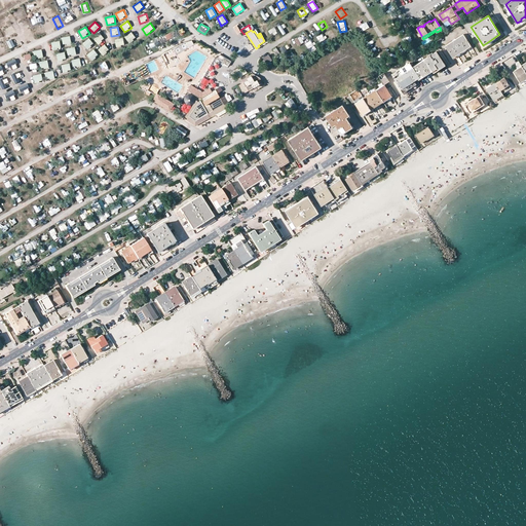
[(124,36),(128,43),(137,39),(133,32),(124,36)]
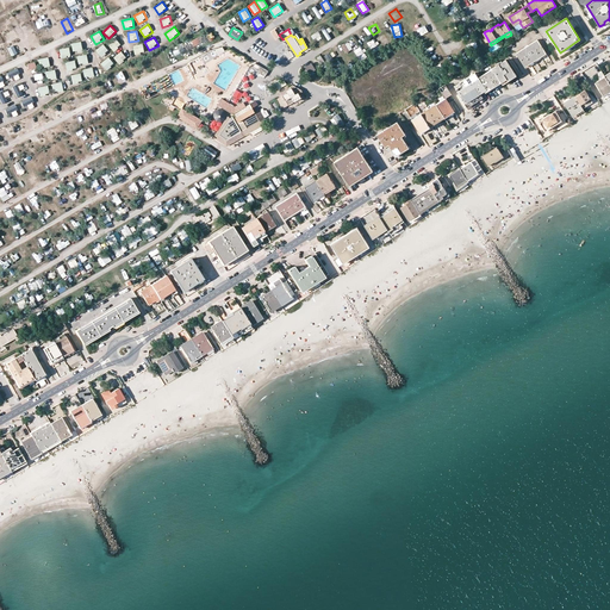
[(199,37),(184,44),(187,50),(203,43),(199,37)]
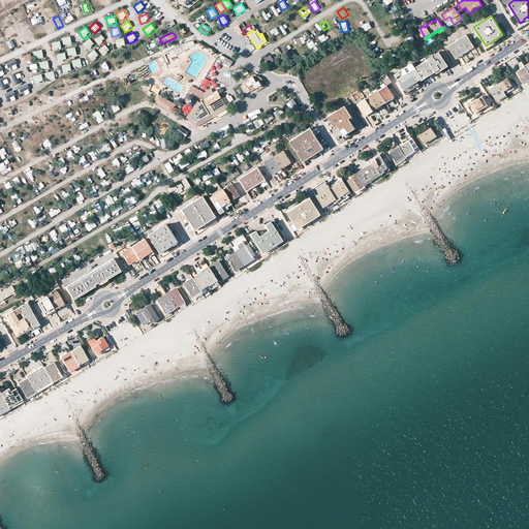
[(100,33),(94,38),(98,44),(105,39),(100,33)]
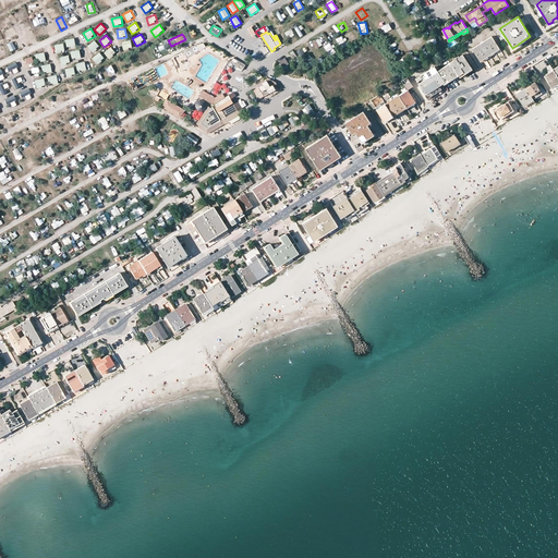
[(323,37),(313,40),(315,48),(325,44),(323,37)]
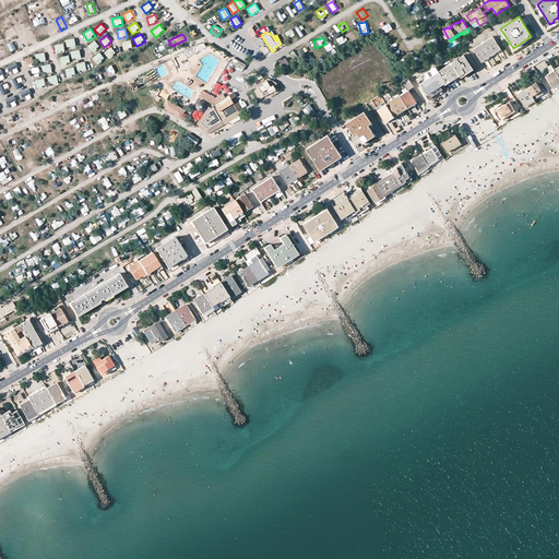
[(500,49),(492,37),(473,49),(480,61),(490,56),(500,49)]
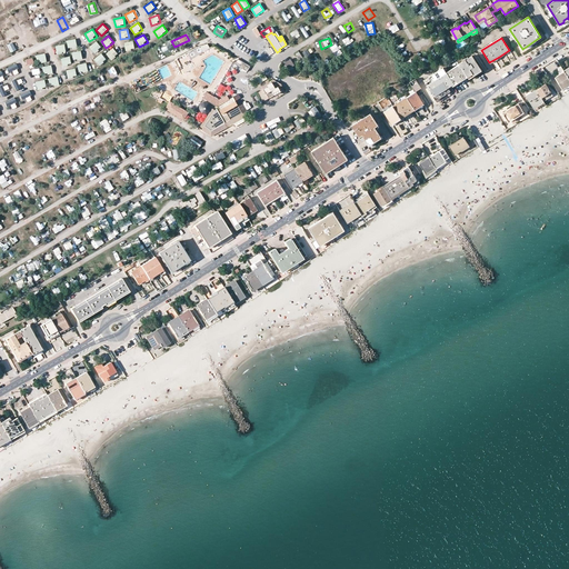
[(78,47),(76,39),(67,41),(68,49),(78,47)]
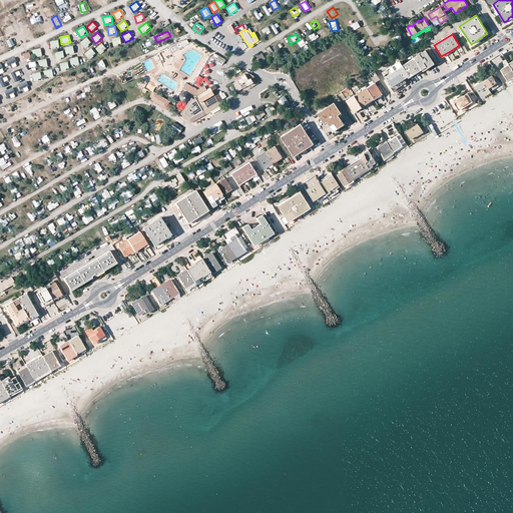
[(315,36),(311,39),(315,45),(319,43),(315,36)]
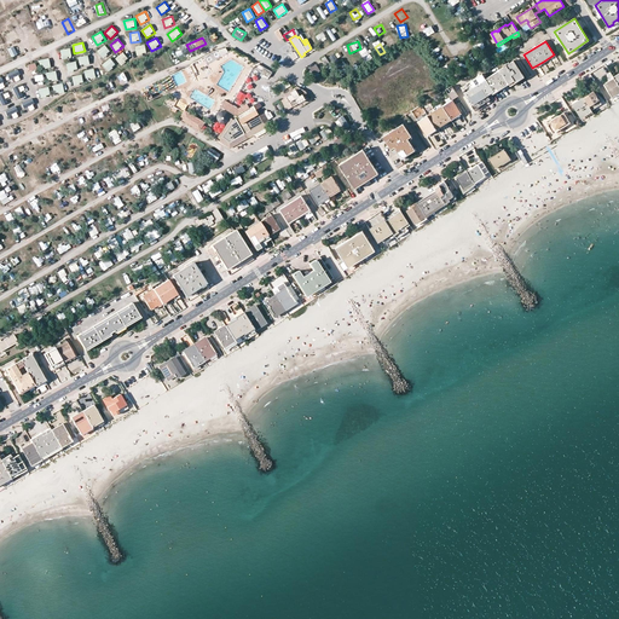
[(97,51),(103,58),(111,52),(105,45),(97,51)]
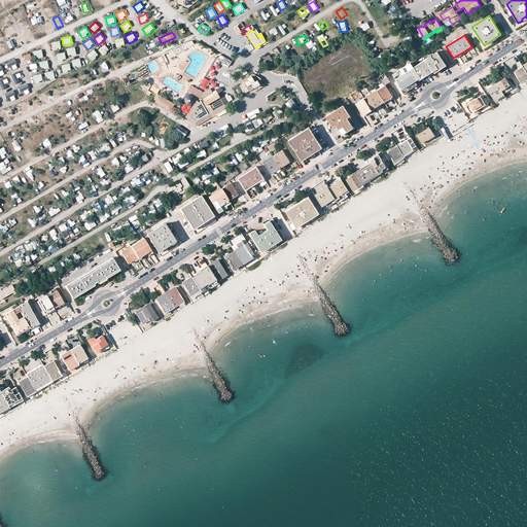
[(116,47),(125,45),(124,38),(115,39),(116,47)]
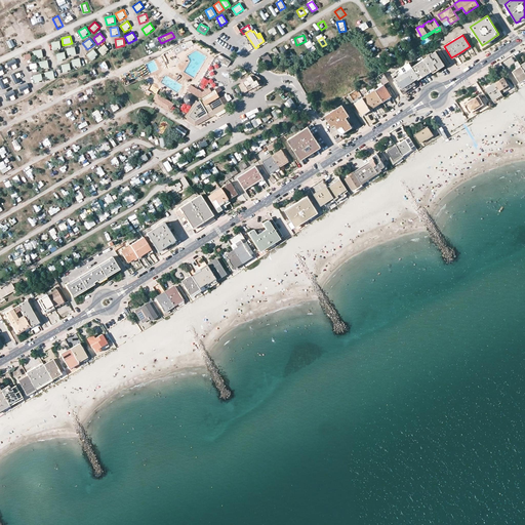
[(147,43),(149,49),(157,46),(155,40),(147,43)]
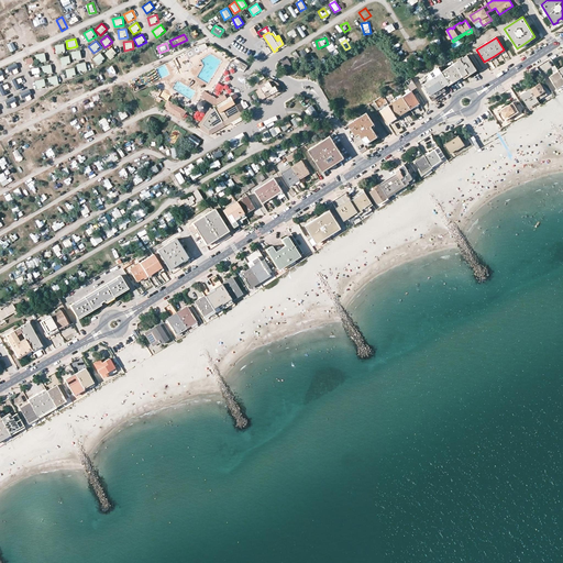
[(333,43),(327,46),(330,53),(337,50),(333,43)]
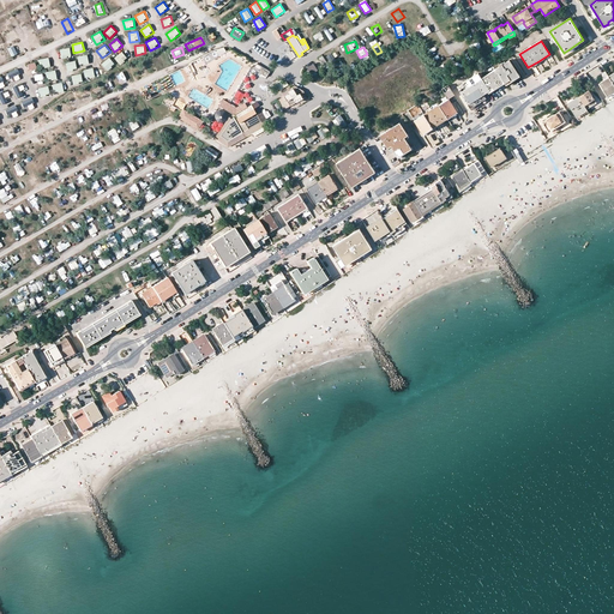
[(60,49),(61,58),(72,56),(70,48),(60,49)]
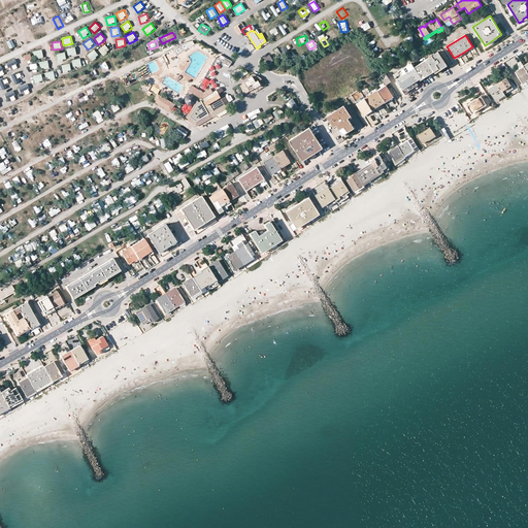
[(178,44),(179,50),(195,45),(194,41),(178,44)]
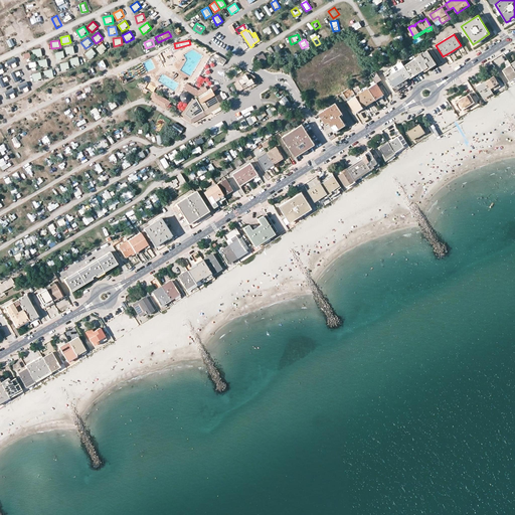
[(96,48),(101,54),(108,49),(103,43),(96,48)]
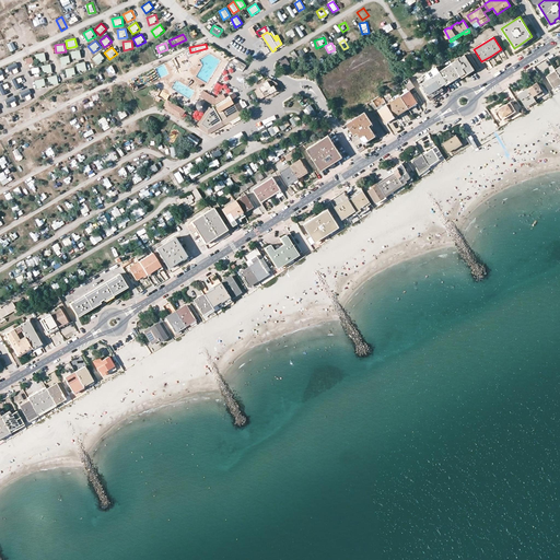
[(298,50),(300,56),(308,54),(306,47),(298,50)]
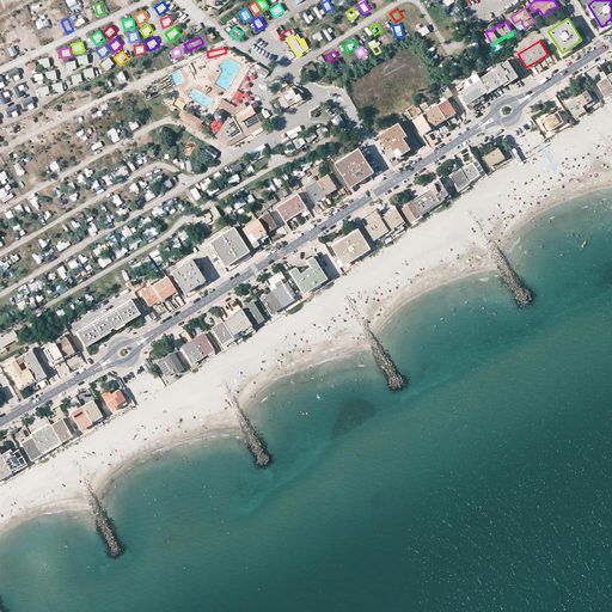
[(87,55),(78,56),(79,65),(89,63),(87,55)]
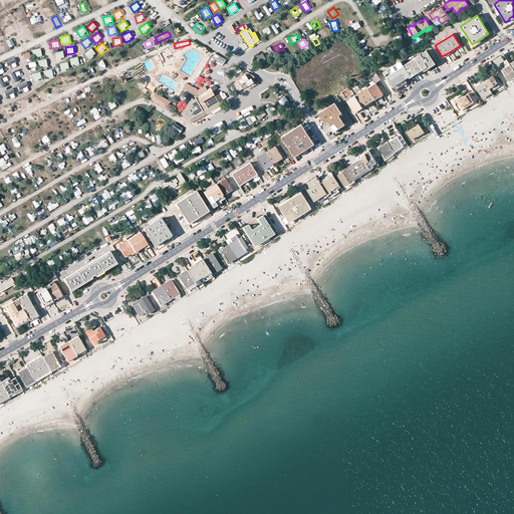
[(40,48),(32,50),(33,57),(41,55),(40,48)]
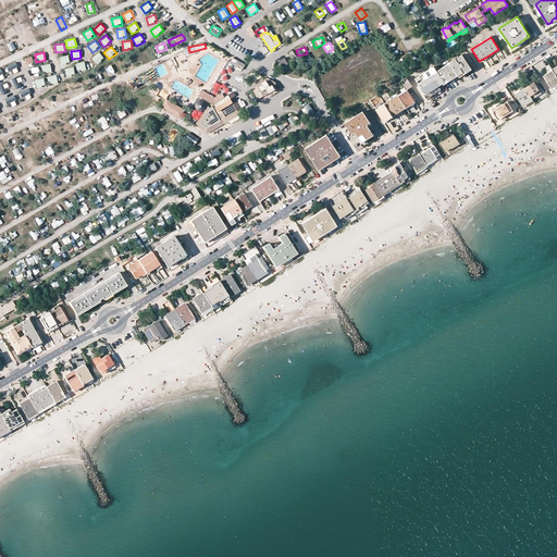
[(99,52),(93,58),(97,64),(104,59),(99,52)]
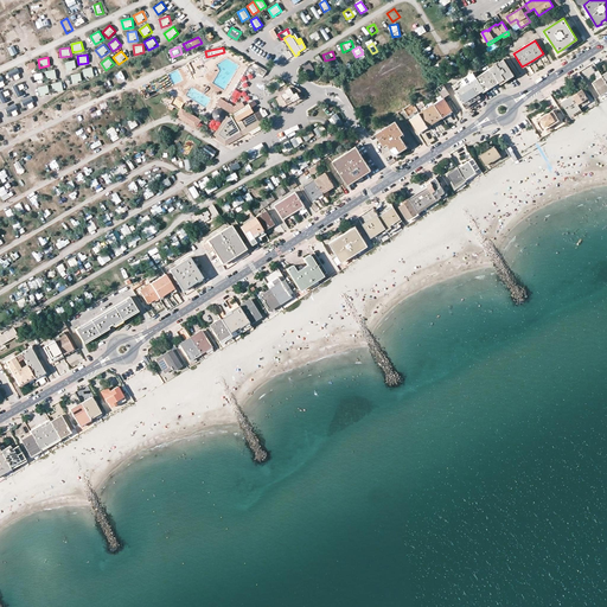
[(75,59),(65,62),(66,70),(76,69),(75,59)]
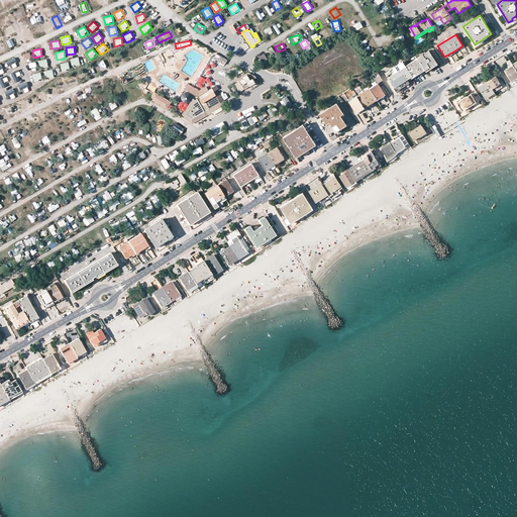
[(417,58),(424,70),(429,66),(435,62),(428,50),(417,58)]
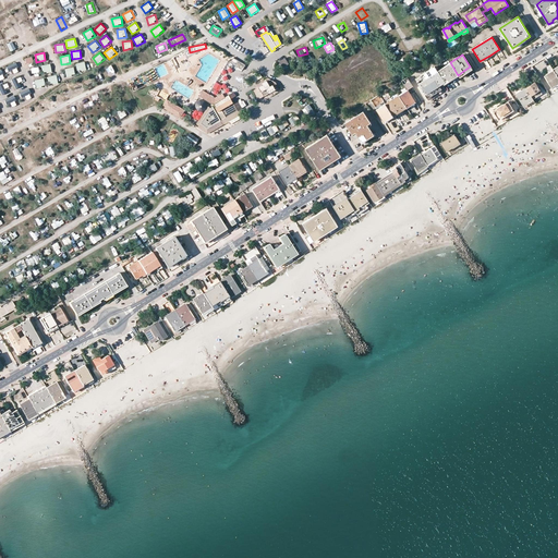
[(15,62),(5,67),(9,72),(17,68),(15,62)]
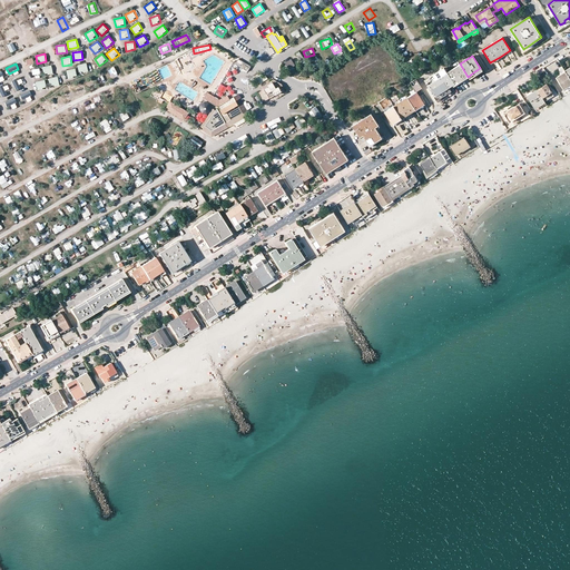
[(87,64),(78,65),(79,72),(88,71),(87,64)]
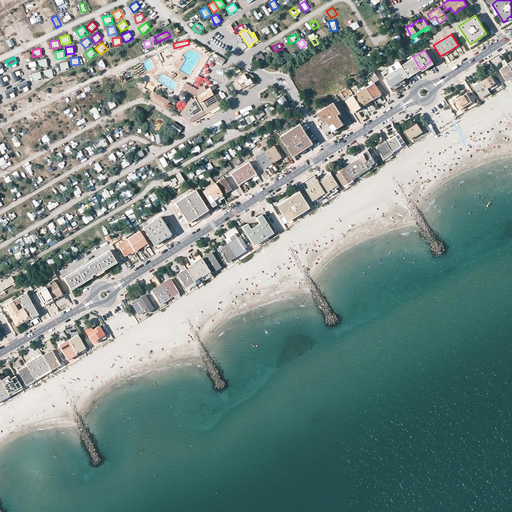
[(383,76),(390,85),(400,79),(406,75),(407,77),(420,69),(413,57),(401,64),(399,61),(385,69),(388,73),(383,76)]
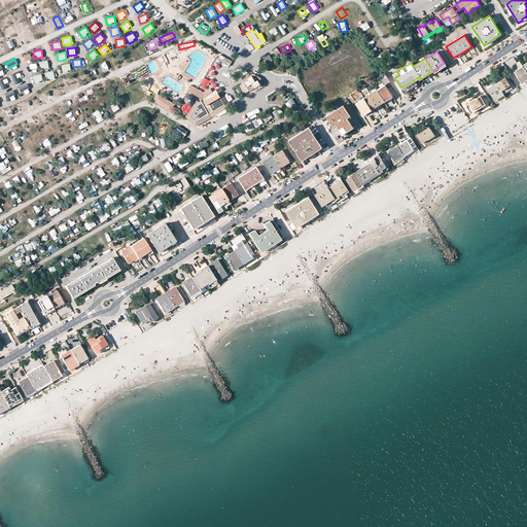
[(47,61),(39,62),(40,70),(48,68),(47,61)]
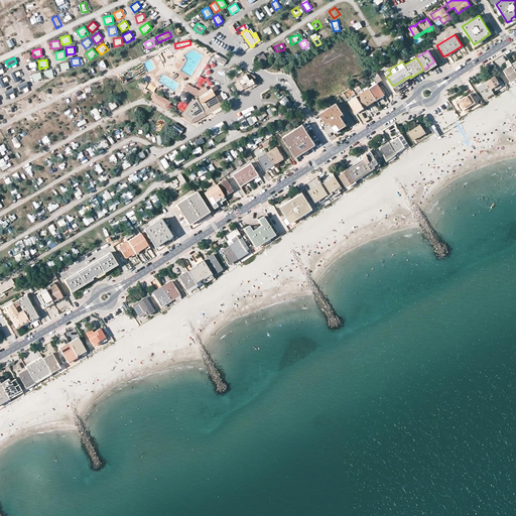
[(509,67),(503,71),(510,81),(515,76),(515,71),(511,63),(509,60),(506,62),(509,67)]
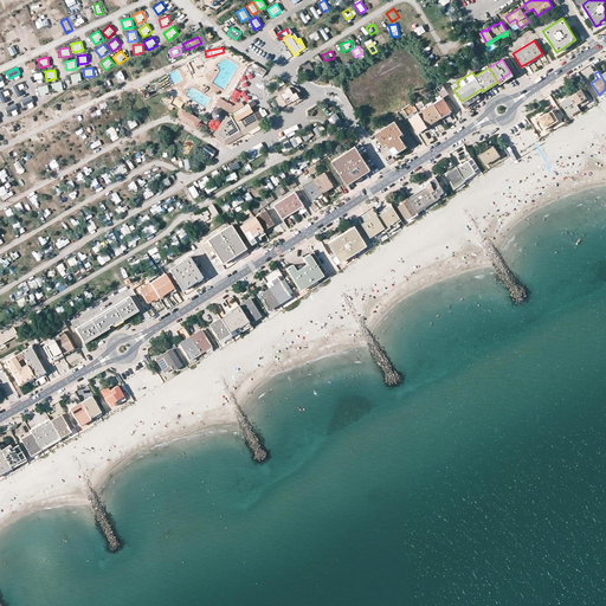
[(81,72),(71,75),(72,83),(82,82),(81,72)]
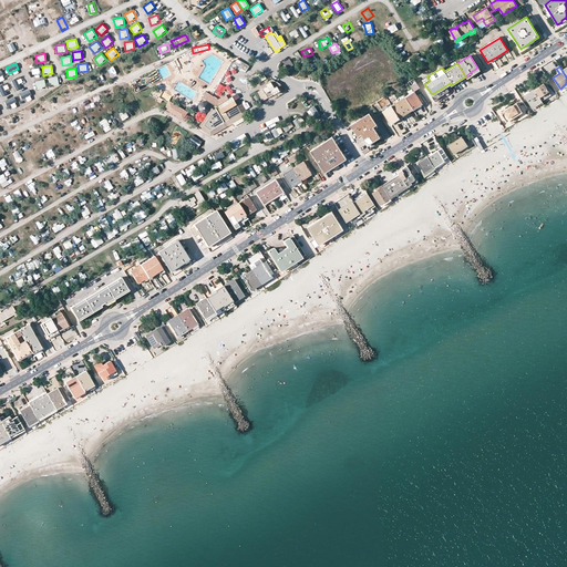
[(57,76),(48,79),(50,86),(59,84),(57,76)]
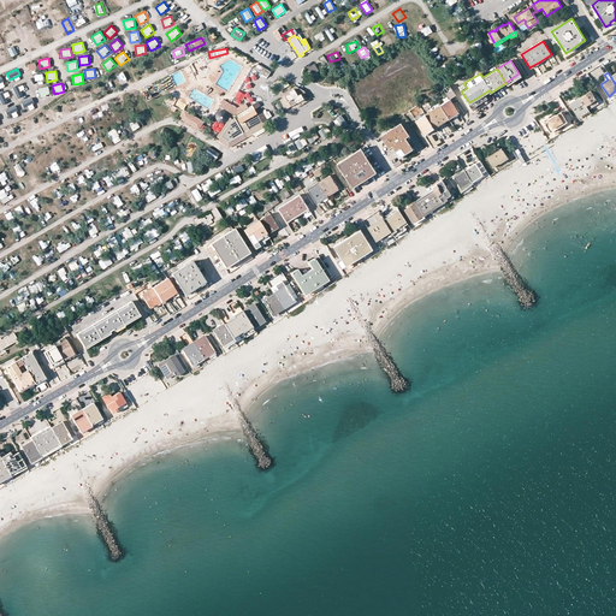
[(21,92),(25,90),(23,84),(12,88),(16,98),(23,96),(21,92)]
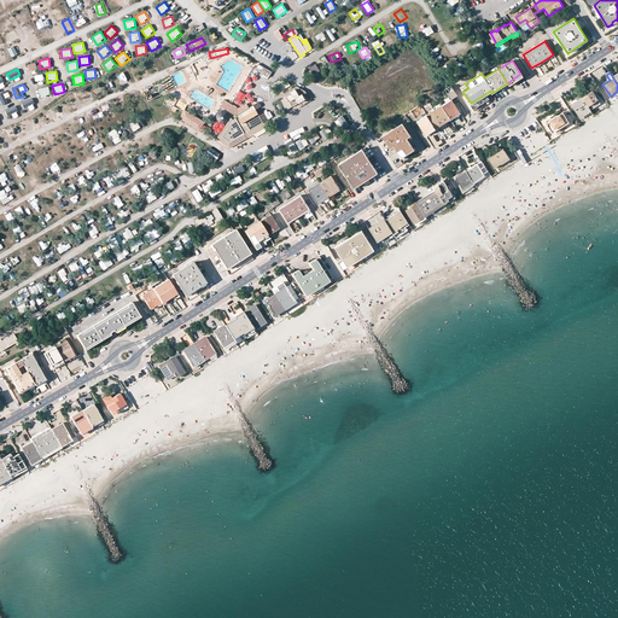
[(452,99),(456,95),(450,85),(444,88),(452,99)]
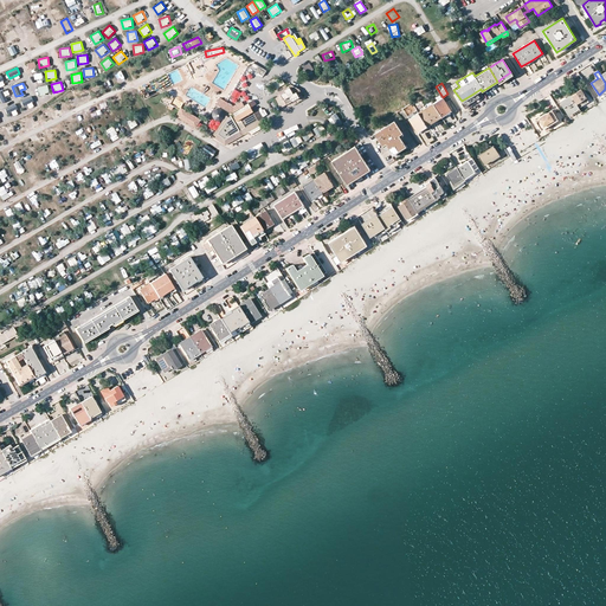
[(285,85),(277,90),(281,95),(287,105),(303,96),(300,90),(291,84),(287,86),(285,85)]
